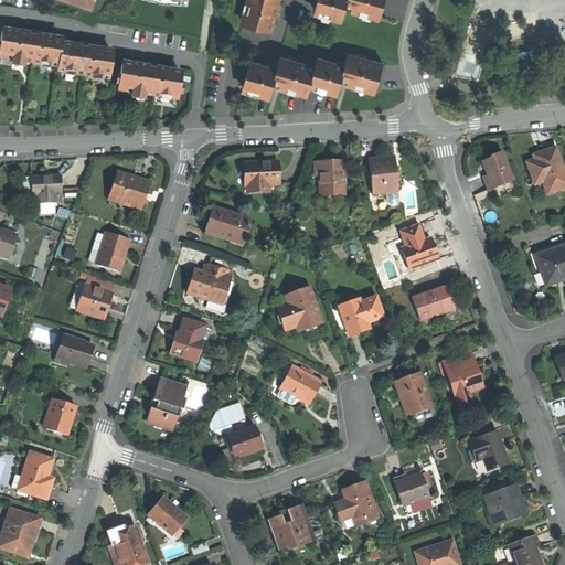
[(278,0),(246,0),(244,8),(248,9),(244,25),(270,32),(278,0)]
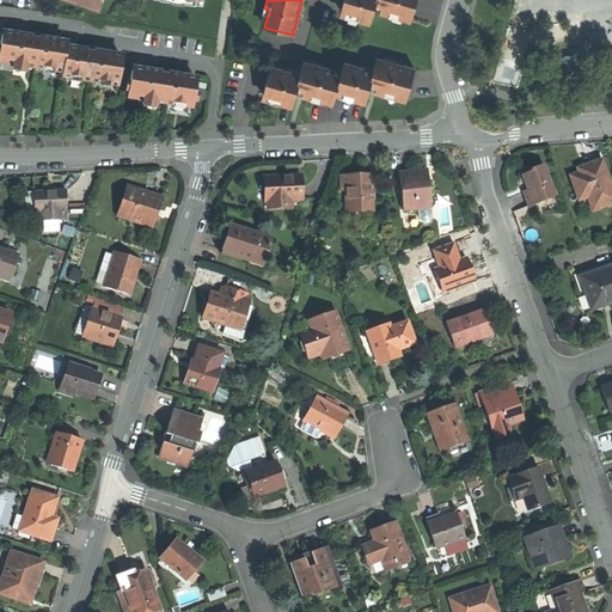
[(344,0),(341,12),(359,17),(357,22),(369,24),(374,6),(375,0),(344,0)]
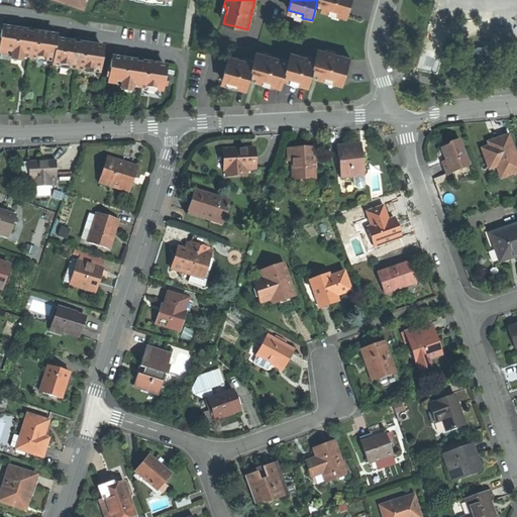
[(317,0),(316,5),(322,7),(321,12),(332,14),(333,11),(347,15),(351,0),(317,0)]
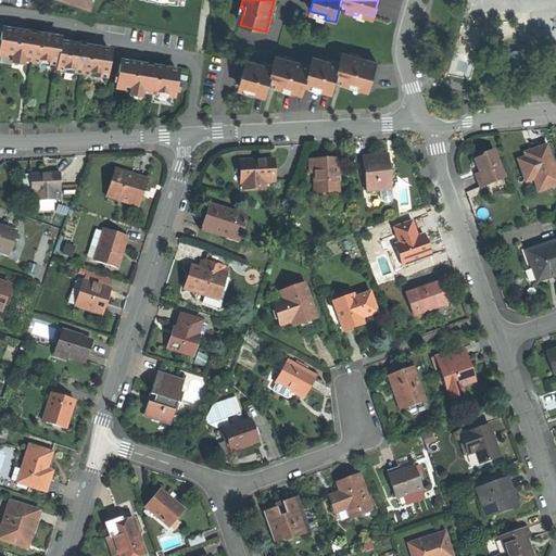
[(2,32),(0,47),(0,53),(14,57),(14,60),(25,62),(40,64),(40,60),(59,63),(58,67),(74,71),(74,74),(83,75),(90,76),(91,73),(108,76),(111,53),(104,52),(105,49),(67,42),(66,45),(60,43),(61,39),(52,38),(53,36),(10,29),(10,33),(2,32)]
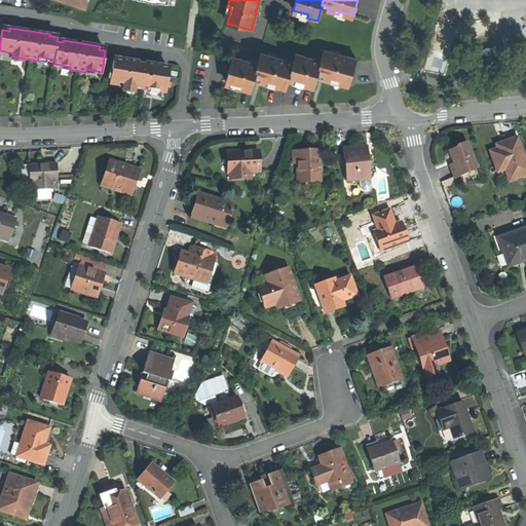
[(346,58),(324,51),(321,63),(317,76),(324,78),(323,80),(330,82),(333,83),(334,81),(350,85),(357,59),(346,57),(346,58)]
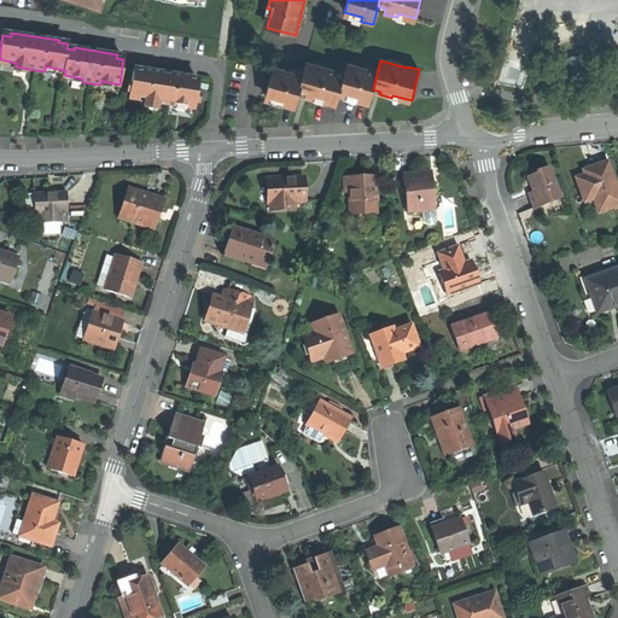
[(337,103),(339,93),(344,74),(334,71),(334,70),(307,63),(303,76),(299,92),(307,94),(305,98),(313,100),(319,101),(320,98),(337,103)]
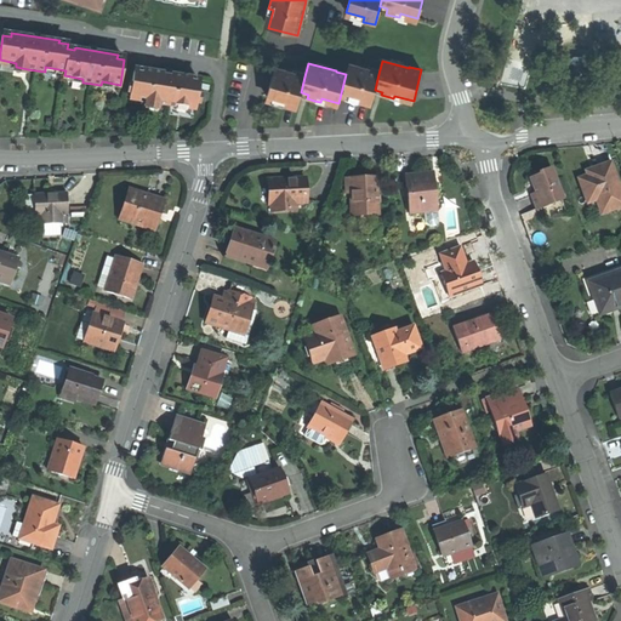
[(370,106),(375,90),(379,74),(359,69),(360,67),(349,64),(346,74),(341,93),(359,97),(358,102),(370,106)]
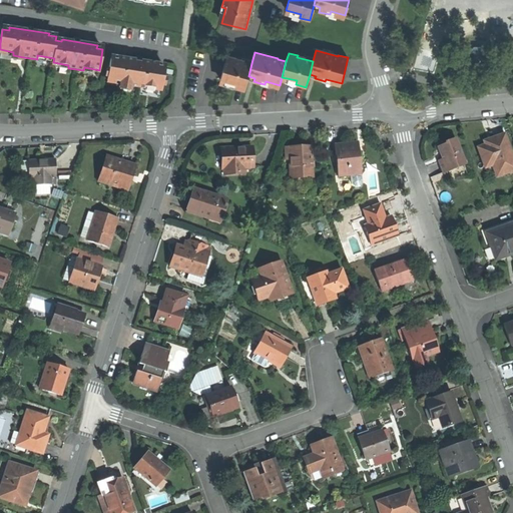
[(244,90),(248,76),(251,63),(235,59),(235,58),(226,55),(220,80),(234,84),(234,87),(244,90)]
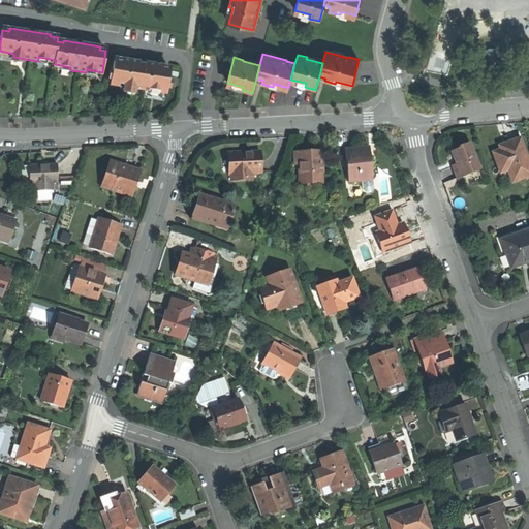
[(115,61),(112,83),(125,85),(124,88),(136,90),(150,92),(151,89),(166,91),(170,70),(163,69),(164,66),(121,59),(121,62),(115,61)]
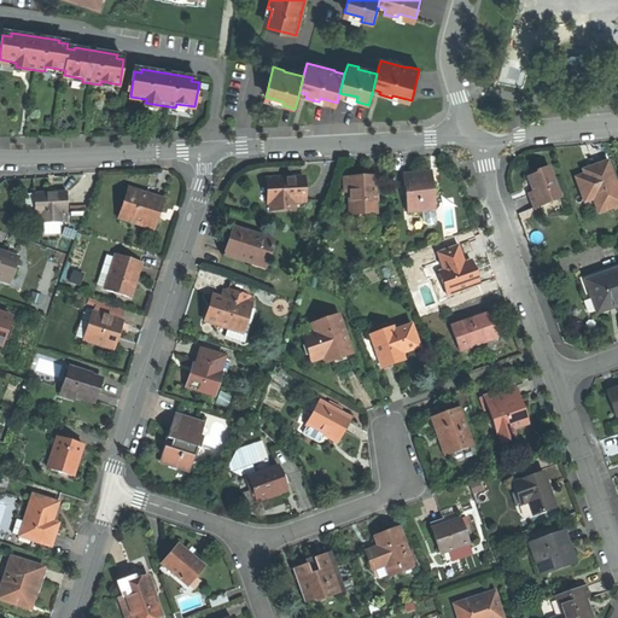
[(594,165),(583,170),(584,174),(576,178),(584,203),(593,199),(598,213),(617,205),(617,190),(608,162),(594,165)]
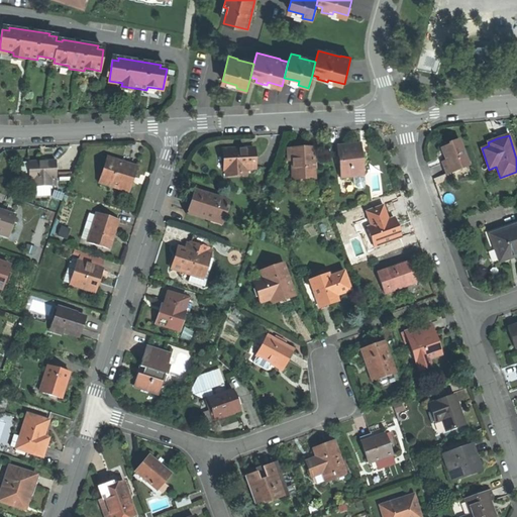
[(459,139),(449,143),(449,144),(445,146),(446,150),(443,151),(446,161),(442,163),(444,168),(446,175),(452,173),(470,166),(459,139)]
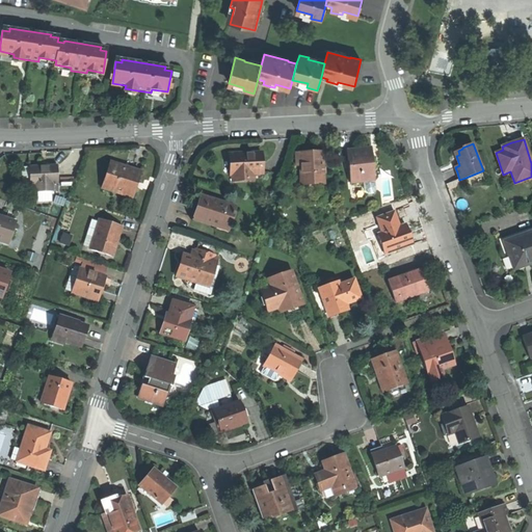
[(360,150),(348,151),(348,160),(352,159),(352,166),(349,167),(351,183),(365,182),(375,181),(373,149),(360,150)]
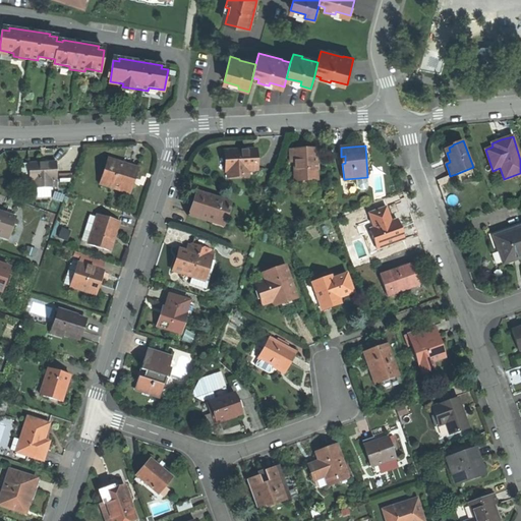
[(242,149),(226,150),(227,170),(229,170),(229,177),(241,177),(241,169),(250,169),(258,169),(257,149),(242,149)]
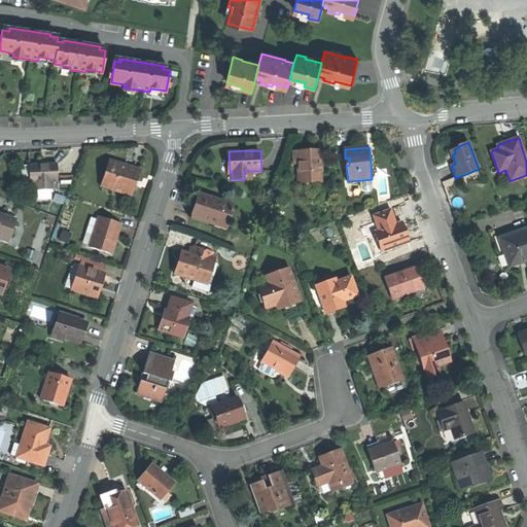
[(309,152),(299,152),(300,163),(300,182),(322,182),(321,151),(309,152)]
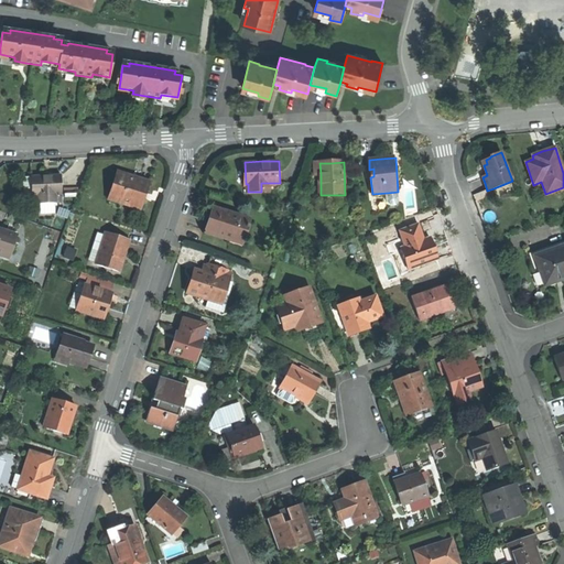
[(151,181),(119,171),(110,198),(142,208),(147,196),(151,181)]
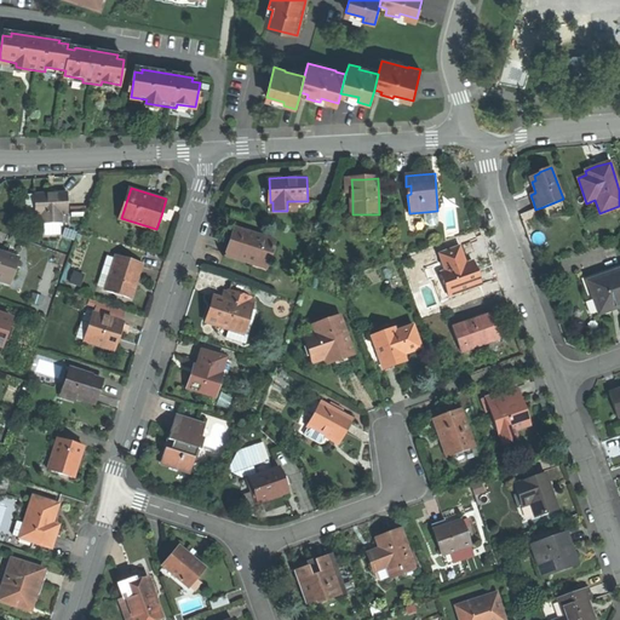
[(51,191),(35,191),(35,194),(36,213),(44,213),(44,223),(47,223),(61,222),(63,222),(63,212),(68,211),(69,211),(69,191),(51,191)]
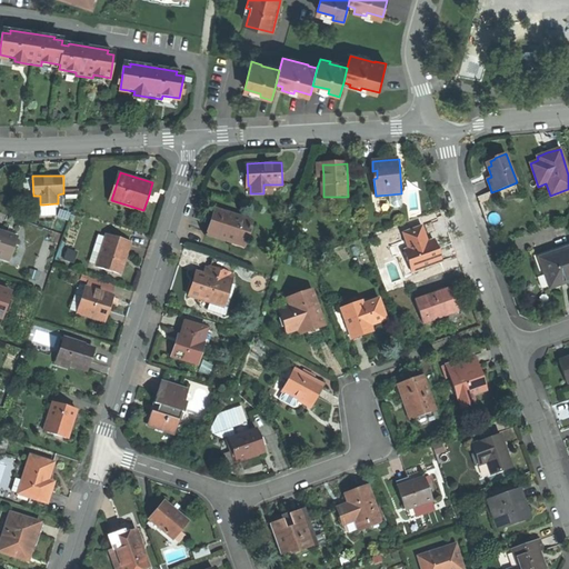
[(520,192),(517,182),(498,190),(501,199),(520,192)]
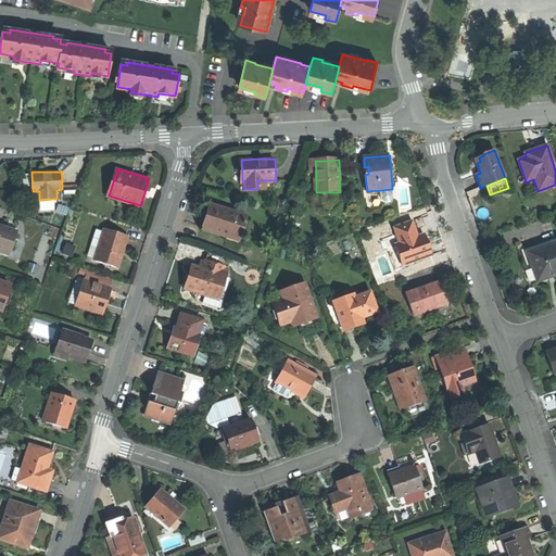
[(393,199),(392,189),(381,190),(381,199),(386,202),(391,202),(393,199)]
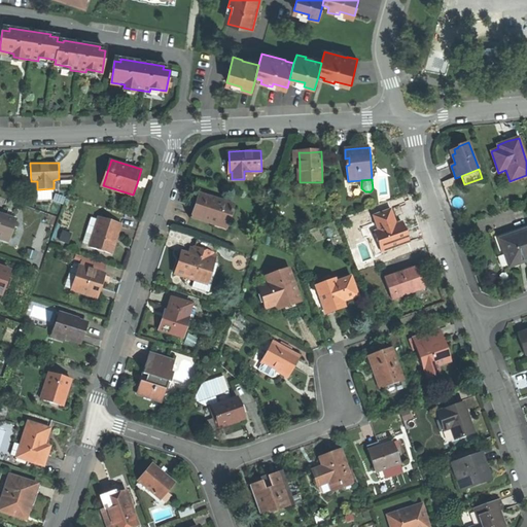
[(51,198),(51,188),(40,189),(40,199),(51,198)]
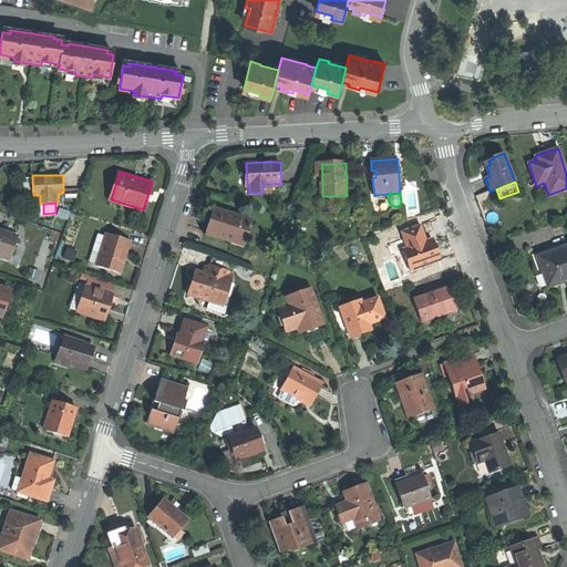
[(212,223),(208,233),(234,241),(236,238),(245,241),(253,220),(238,215),(238,217),(225,213),(226,212),(217,208),(212,223)]
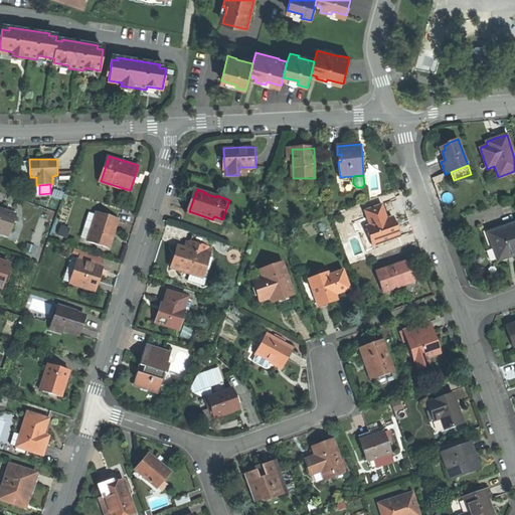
[(382,205),(366,211),(370,222),(371,225),(367,227),(374,246),(394,239),(391,229),(396,227),(395,223),(393,217),(387,219),(382,205)]
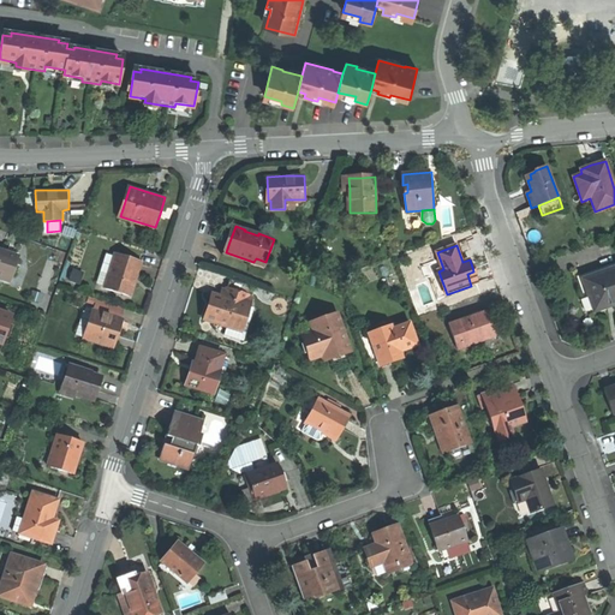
[(0,276),(10,280),(18,256),(0,249),(0,276)]
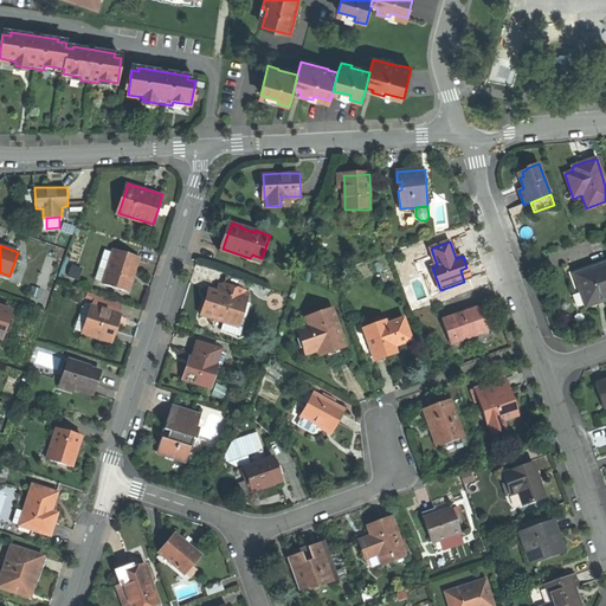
[(100,269),(109,271),(115,252),(105,250),(100,269)]
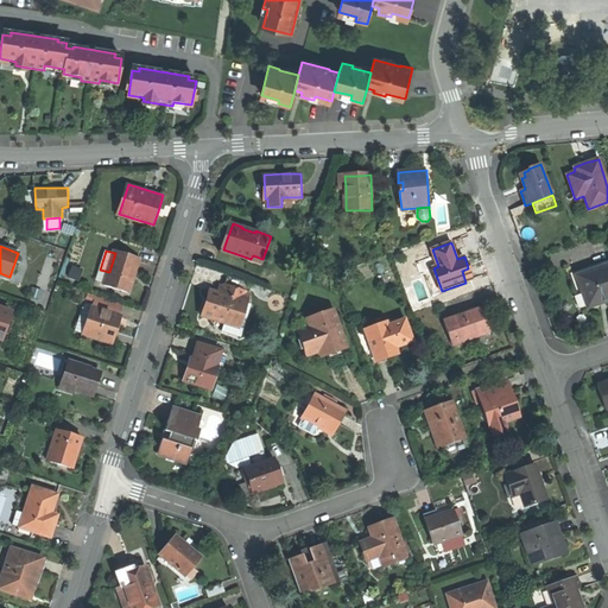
[(140,259),(115,251),(115,253),(109,272),(106,283),(105,285),(130,293),(134,277),(140,259)]
